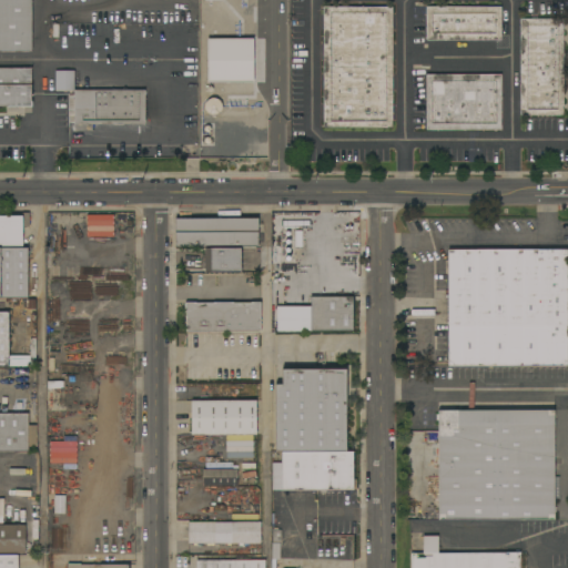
[(0,0),(32,0),(32,52),(0,52),(0,69),(31,69),(32,107),(0,107),(0,0)]
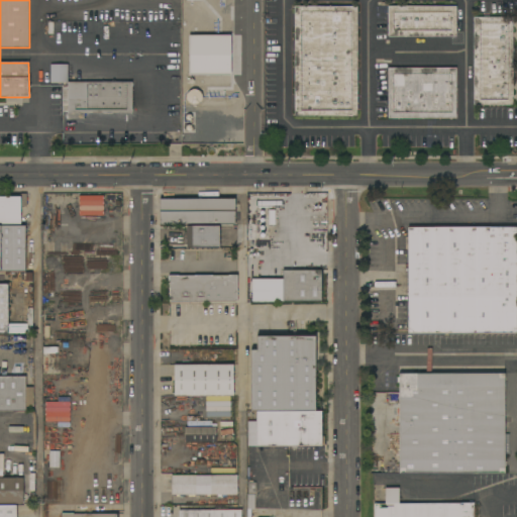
[(294,6),(356,6),(357,116),(295,116),(294,6)]
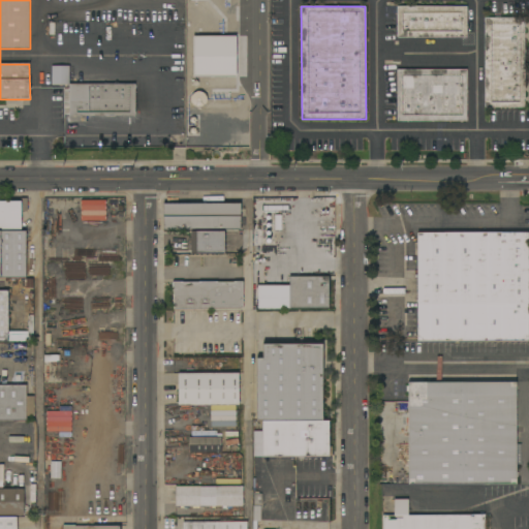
[(467,6),(467,37),(397,38),(397,6),(467,6)]
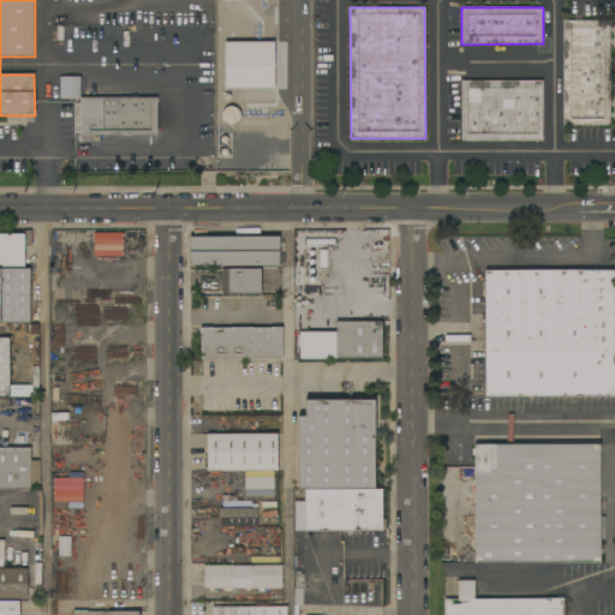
[(610,21),(610,125),(562,125),(562,21),(610,21)]
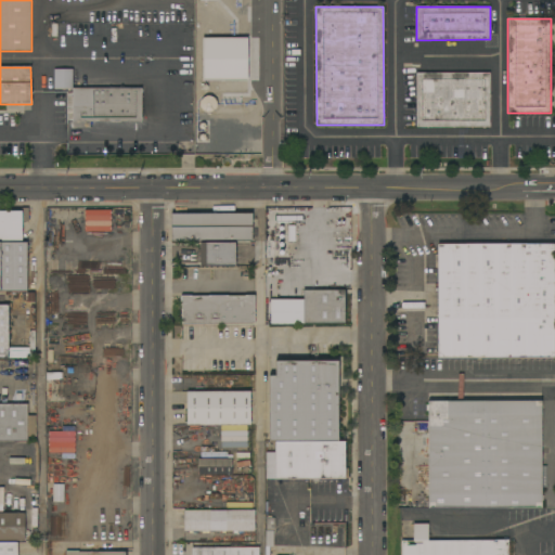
[(247,39),(203,38),(202,80),(247,81),(247,39)]
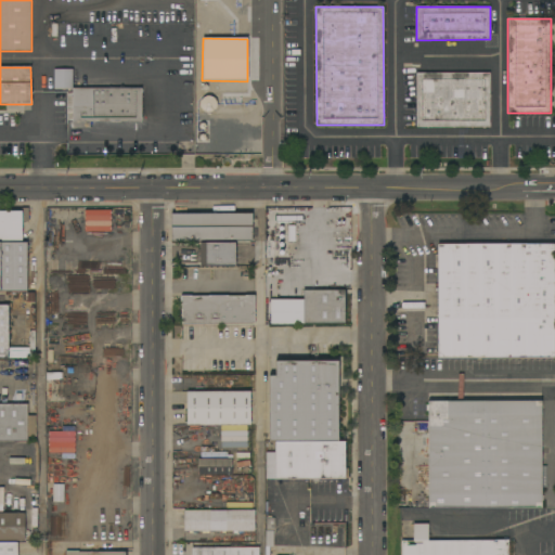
[(53,89),(72,89),(72,69),(52,69),(53,89)]
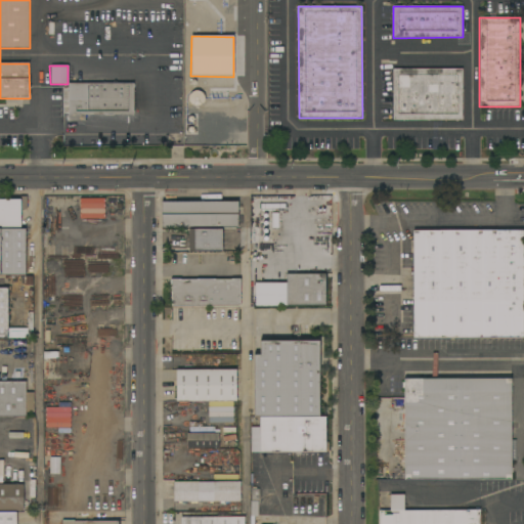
[(463,121),(393,120),(393,69),(463,69),(463,121)]
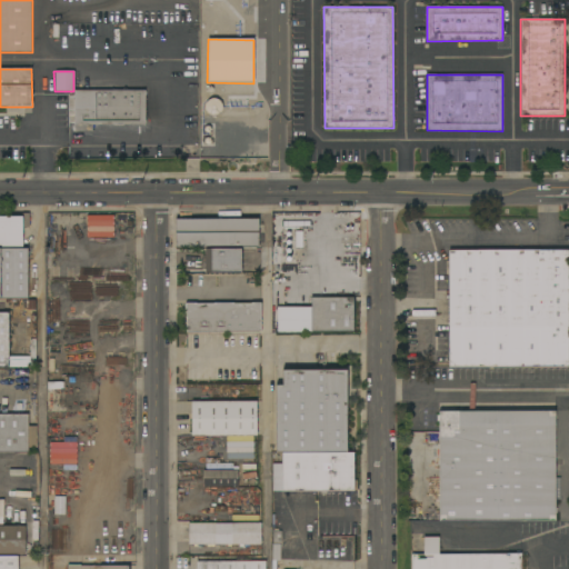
[(145,91),(145,125),(75,125),(75,123),(69,123),(69,95),(75,95),(75,91),(145,91)]
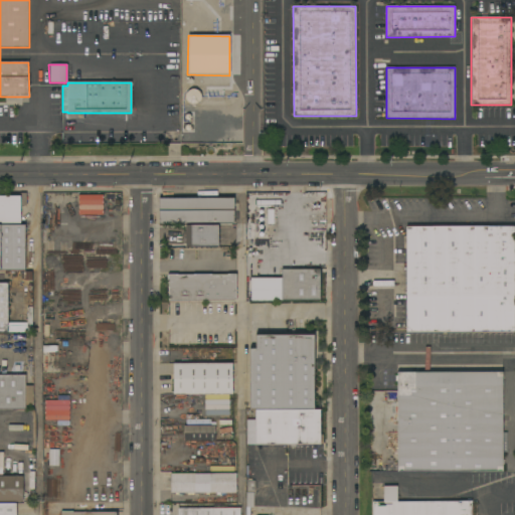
[(0,196),(20,196),(20,193),(26,193),(26,206),(20,206),(20,225),(25,225),(25,271),(23,271),(23,273),(14,273),(14,271),(0,271),(0,196)]
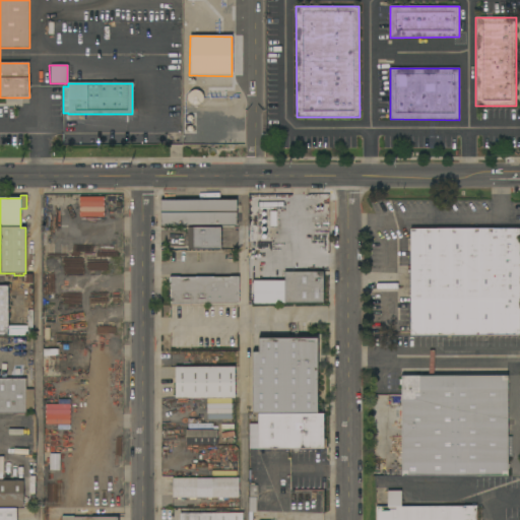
[(104,197),(79,197),(78,217),(103,217),(104,197)]
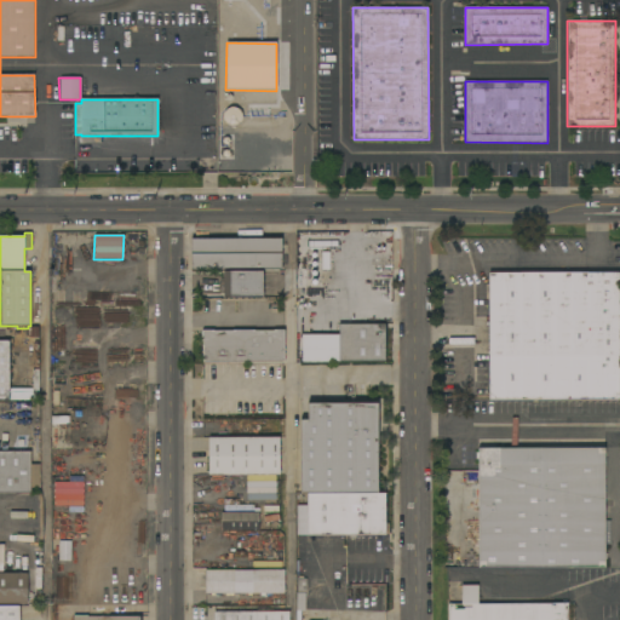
[(191,269),(191,239),(282,239),(282,269),(191,269)]
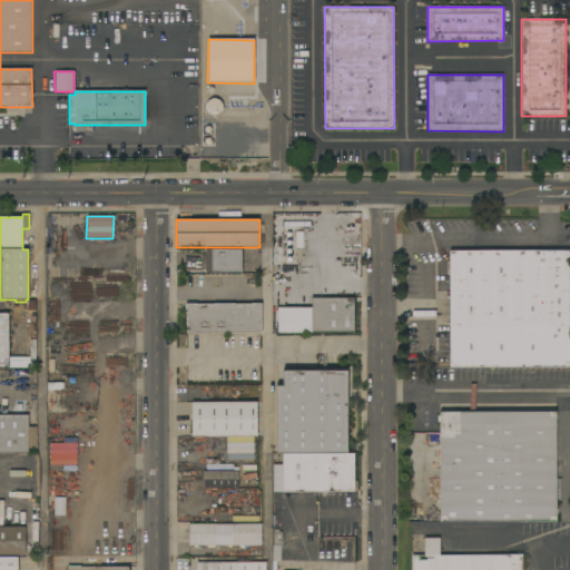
[(206,249),(242,249),(242,274),(206,274),(206,249)]
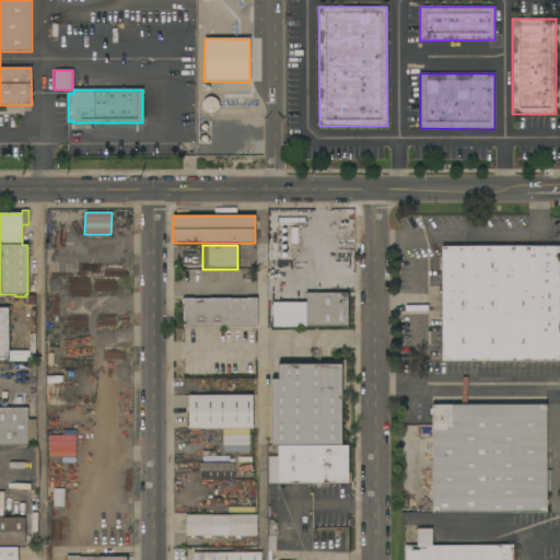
[(559,361),(442,361),(442,247),(559,247),(559,361)]
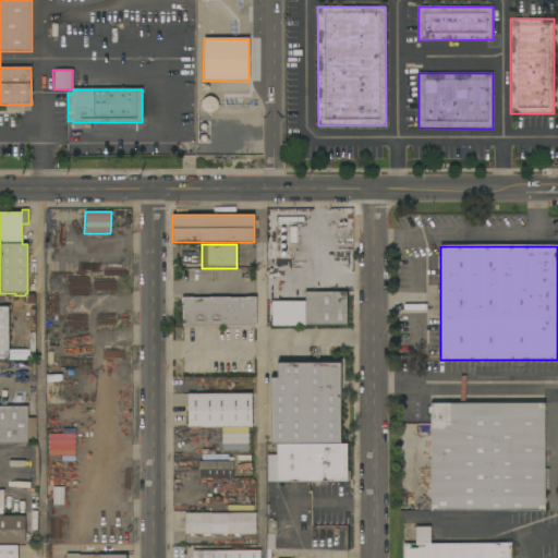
[(270,282),(270,268),(284,268),(286,282),(270,282)]
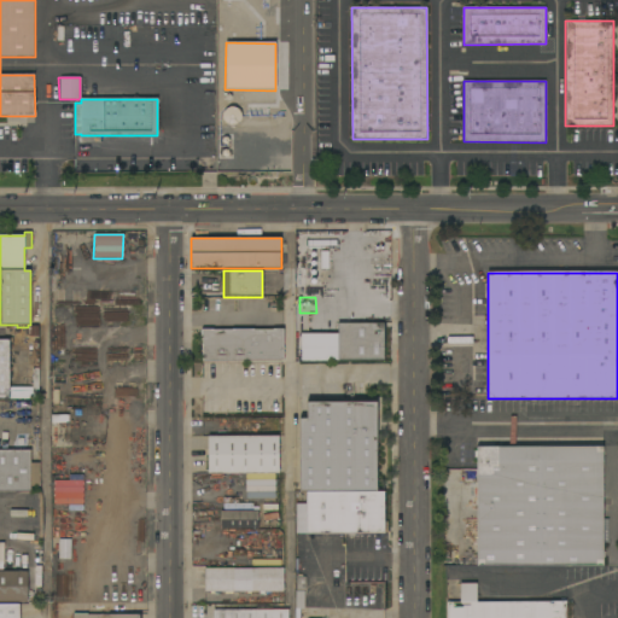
[(338,361),(338,357),(301,359),(301,336),(338,336),(338,324),(386,324),(386,340),(384,340),(384,361),(338,361)]
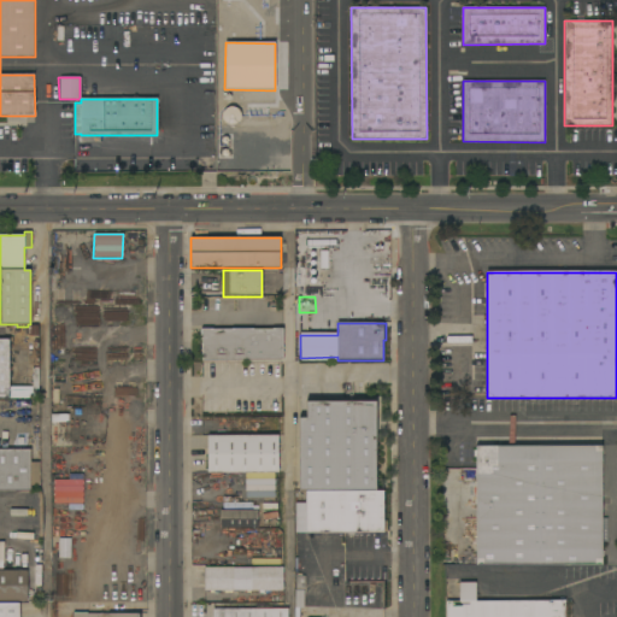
[(201,360),(201,329),(213,329),(231,329),(254,329),(272,329),(272,328),(283,328),(283,360),(201,360)]
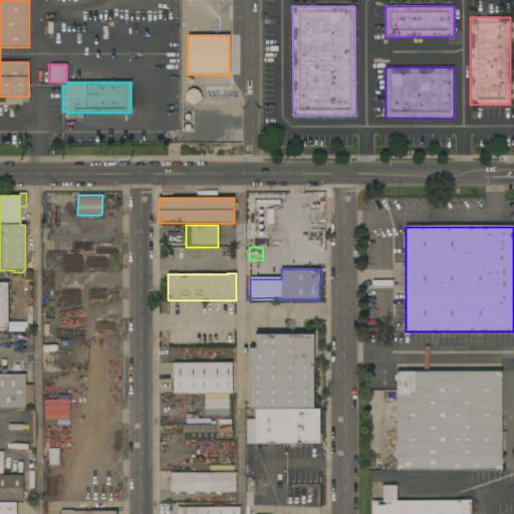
[(0,282),(8,282),(8,281),(10,281),(10,284),(8,284),(8,331),(0,331),(0,282)]
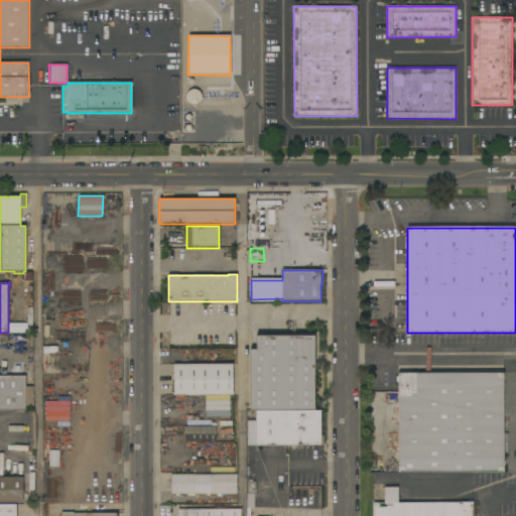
[(250,410),(251,350),(257,350),(257,336),(314,336),(314,411),(256,410),(250,410)]
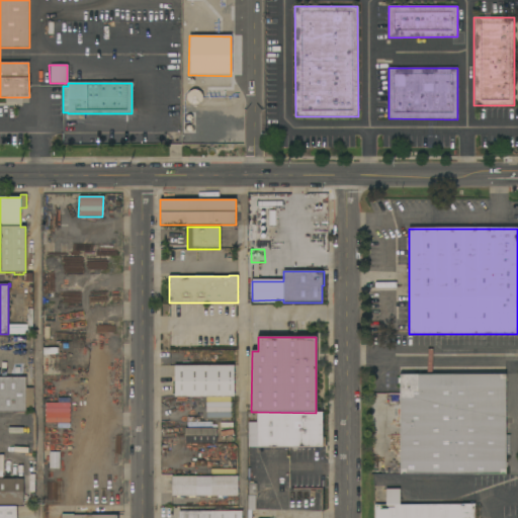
[(44,348),(59,348),(59,366),(73,366),(73,371),(44,371),(44,348)]
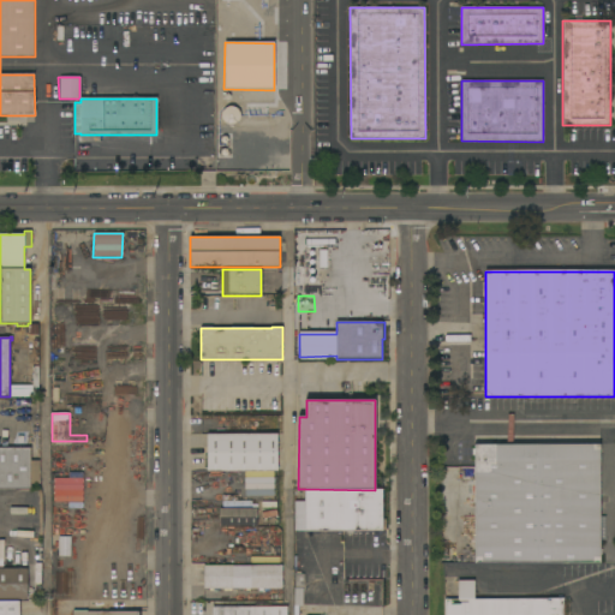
[(207,471),(208,435),(279,435),(279,471),(216,471),(207,471)]
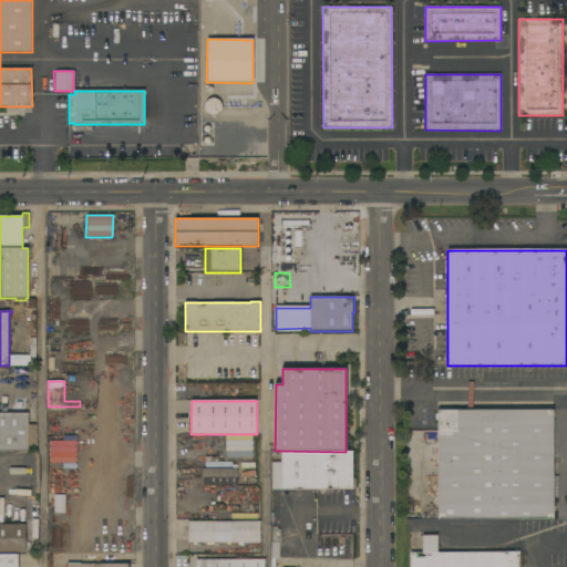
[(553,410),(553,476),(558,476),(558,497),(554,497),(554,519),(439,519),(437,420),(435,420),(435,414),(437,414),(437,410),(553,410)]
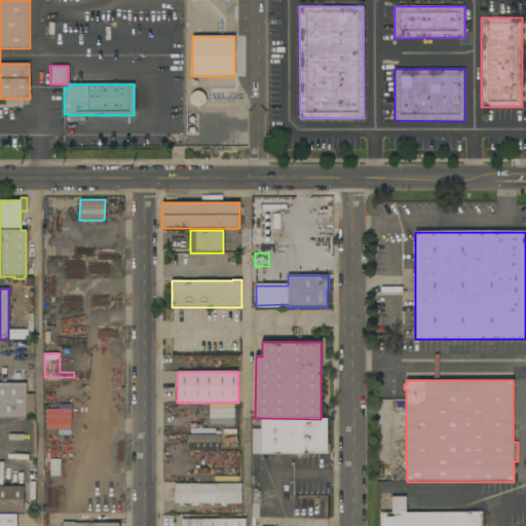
[(0,418),(0,383),(26,383),(26,395),(34,393),(34,414),(27,414),(27,418),(0,418)]
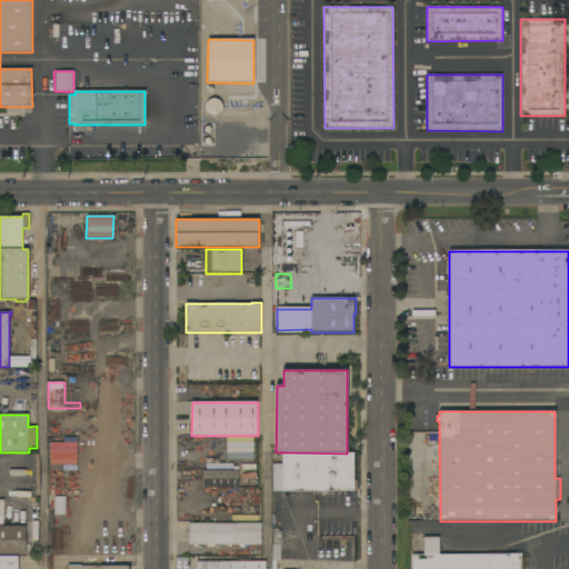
[(282,467),(282,452),(347,453),(353,453),(353,480),(357,480),(357,490),(353,490),(353,491),(283,491),(283,487),(282,467)]
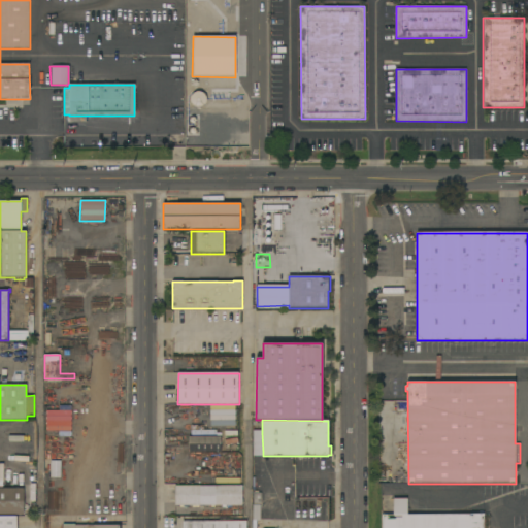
[(21,422),(32,422),(33,441),(21,441),(21,422)]
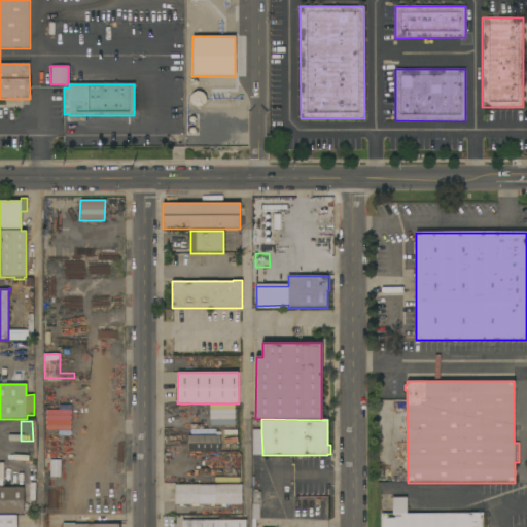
[(253,451),(253,432),(261,432),(262,451),(253,451)]
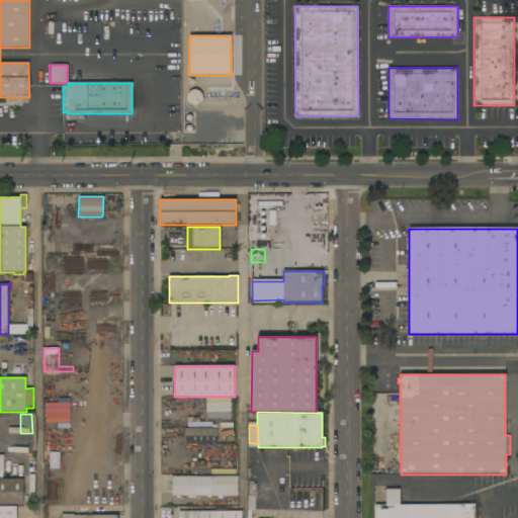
[(217,428),(217,443),(185,443),(185,428),(217,428)]
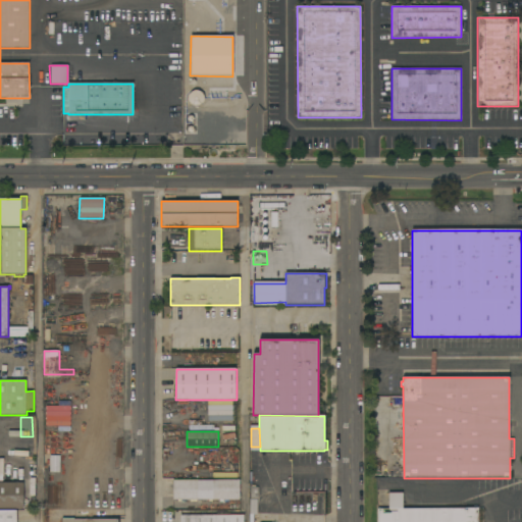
[(60,472),(50,472),(50,456),(60,456),(60,472)]
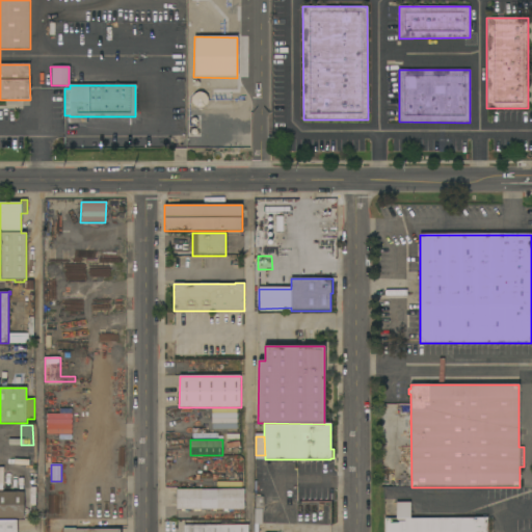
[(244,489),(244,509),(228,509),(228,512),(221,512),(221,509),(176,509),(176,489),(244,489)]
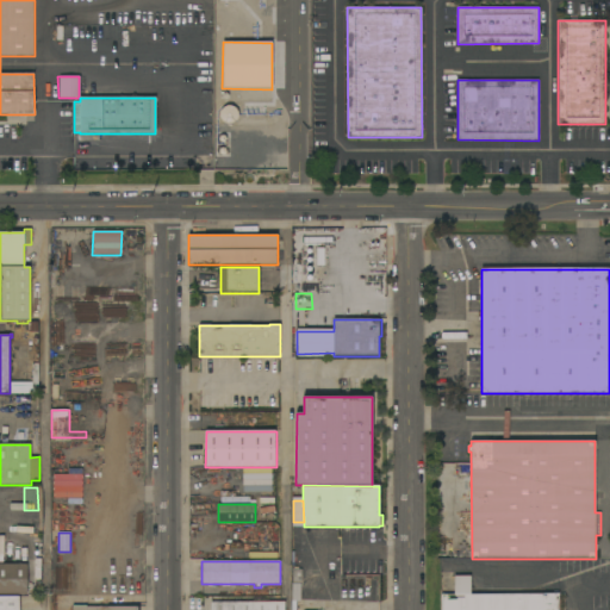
[(27,595),(0,595),(0,564),(27,564),(27,595)]
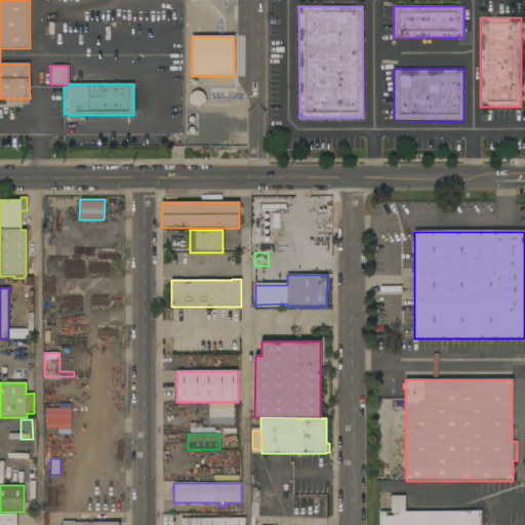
[(481,512),(481,524),(380,524),(380,512),(481,512)]
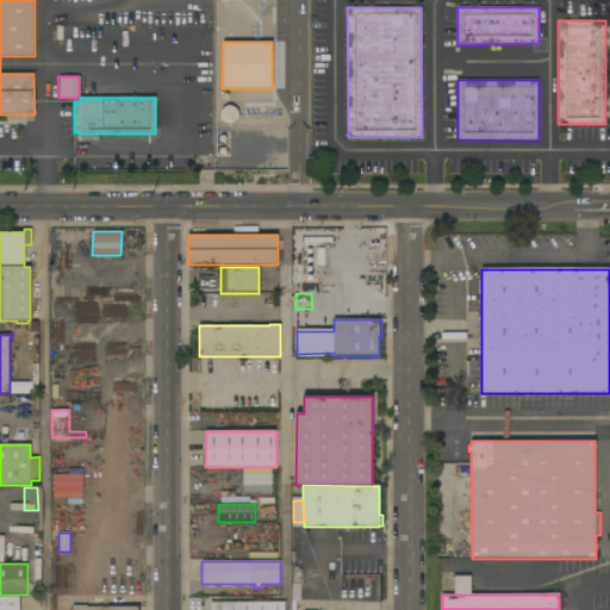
[(0,609),(0,597),(19,597),(19,609),(0,609)]
